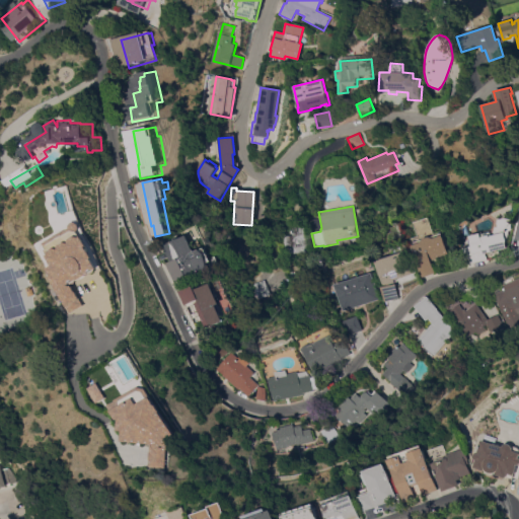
[(450,254),(433,260),(437,273),(423,278),(413,245),(421,243),(414,222),(429,217),(436,237),(444,235),(450,254)]
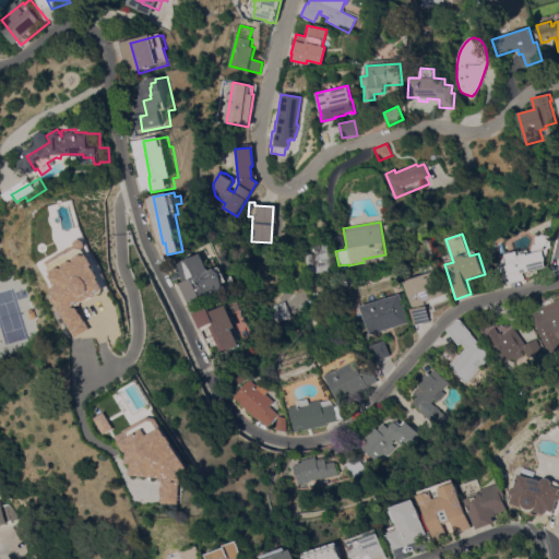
[(527,273),(528,280),(506,285),(501,266),(512,264),(510,253),(522,251),(522,252),(536,249),(537,244),(540,244),(540,236),(556,237),(556,247),(549,257),(550,259),(549,262),(550,268),(527,273)]
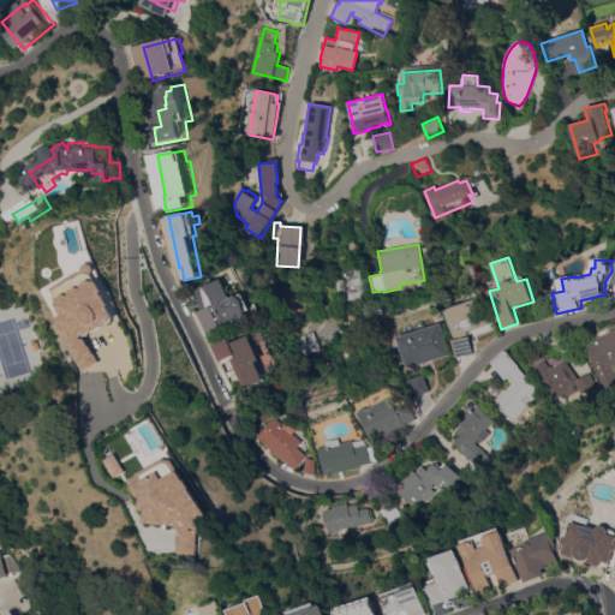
[(359,275),(360,275),(362,290),(360,290),(360,299),(335,300),(334,280),(345,279),(344,268),(359,268),(359,275)]
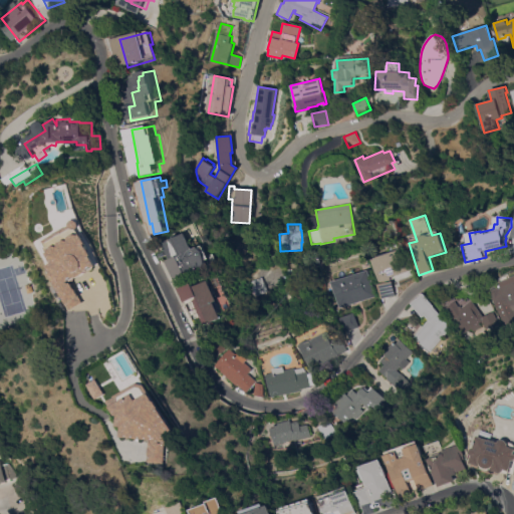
[(193,250),(203,245),(208,258),(204,260),(207,267),(175,280),(167,261),(171,259),(170,255),(164,257),(162,253),(168,251),(164,242),(186,233),(193,250)]
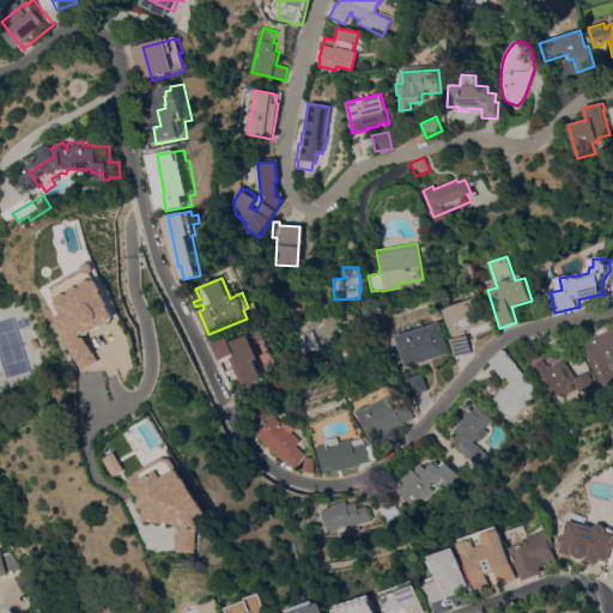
[(93,368),(71,326),(72,325),(67,316),(73,313),(67,302),(68,302),(71,296),(76,292),(82,295),(82,289),(89,285),(92,286),(93,283),(99,279),(104,279),(109,281),(113,287),(111,292),(115,296),(119,302),(119,307),(126,319),(116,325),(115,323),(110,326),(111,328),(102,333),(101,332),(95,335),(95,337),(96,337),(105,354),(104,354),(109,362),(101,366),(99,364),(93,368)]
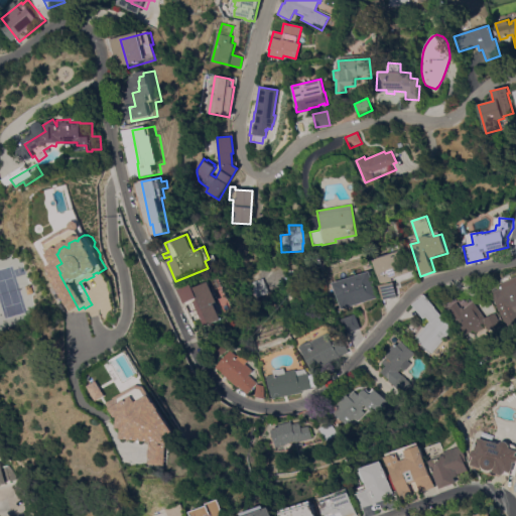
[(374,259),(406,249),(414,275),(395,281),(398,296),(384,299),(380,285),(382,285),(374,259)]
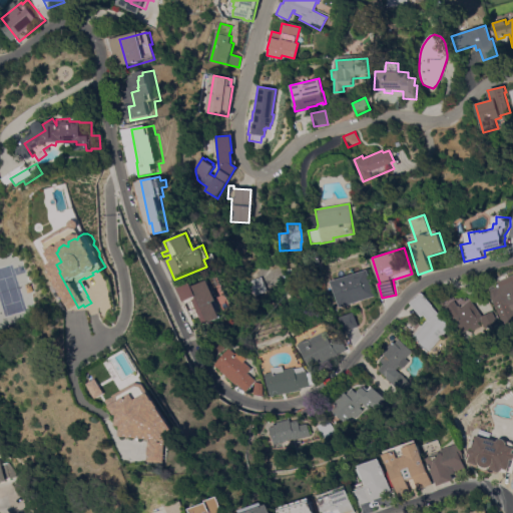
[(457,253),(457,252),(460,251),(462,261),(453,263),(451,255),(457,253)]
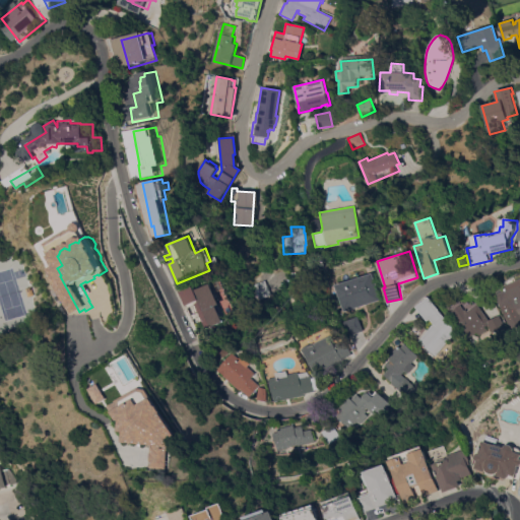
[(373,273),(381,300),(343,312),(335,285),(373,273)]
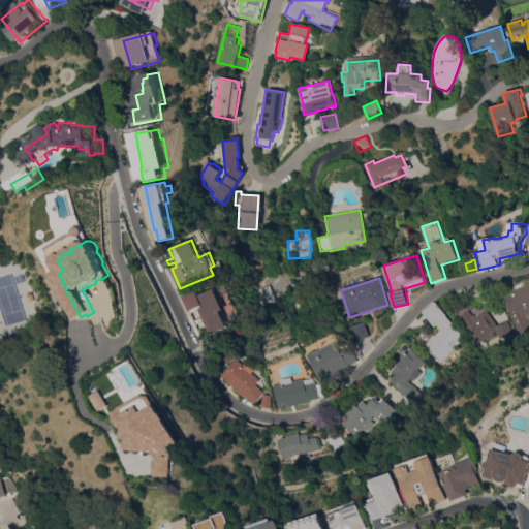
[(528,285),(528,320),(520,324),(512,307),(509,308),(506,301),(520,294),(518,290),(528,285)]
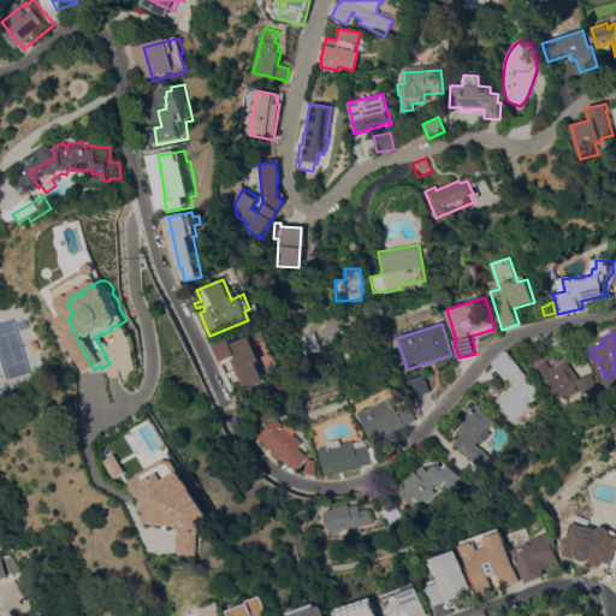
[(317,350),(302,355),(296,339),(311,335),(317,350)]
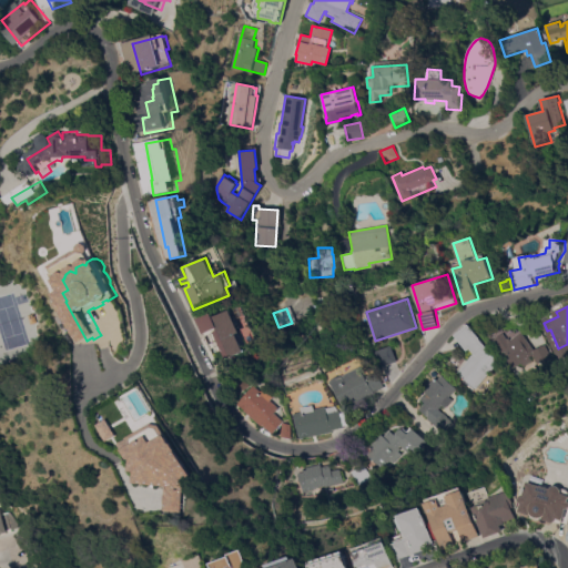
[(225,359),(213,333),(205,336),(203,334),(202,334),(195,318),(211,312),(213,317),(229,310),(239,332),(235,333),(243,353),(225,359)]
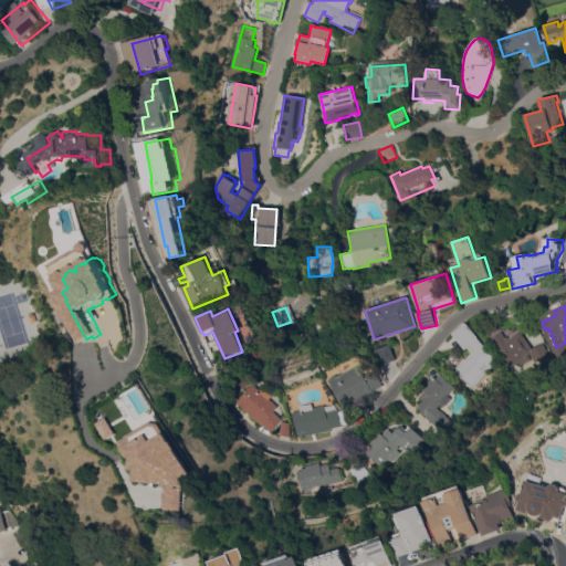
[(44,322),(38,323),(35,314),(41,312),(44,322)]
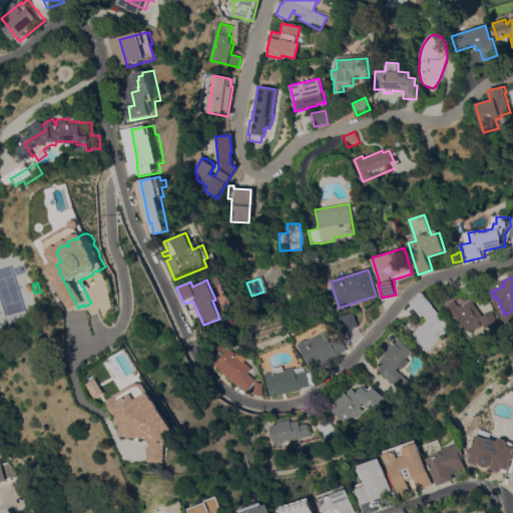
[(431,352),(414,337),(429,320),(426,315),(423,317),(412,303),(425,293),(453,327),(431,352)]
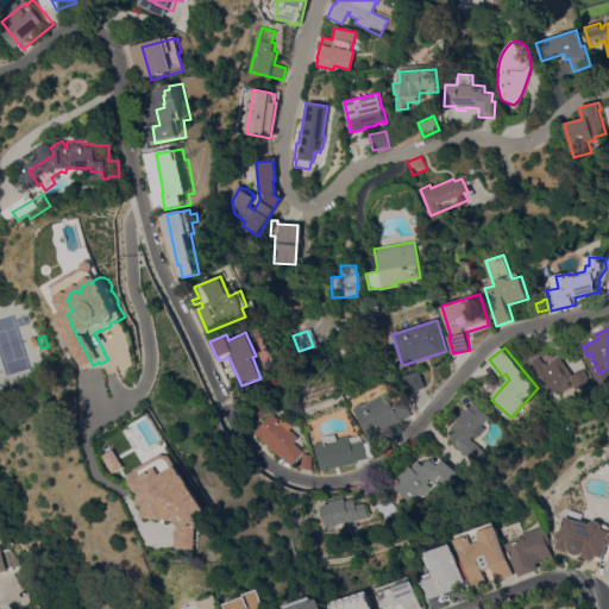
[(533,364),(544,357),(548,364),(551,363),(552,364),(564,356),(576,375),(589,370),(595,384),(581,390),(576,380),(572,383),(575,387),(565,393),(563,389),(554,395),(533,364)]
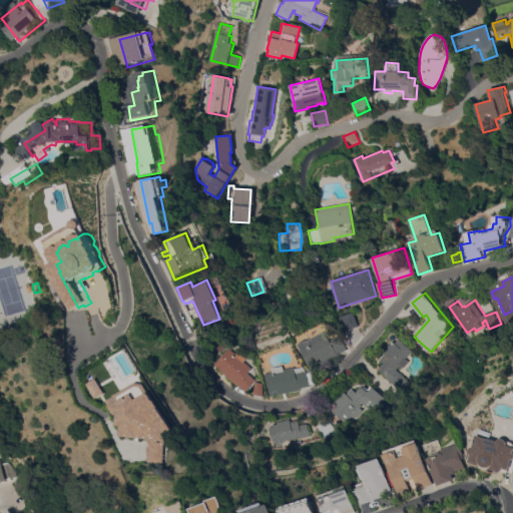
[(358,327),(345,332),(340,317),(353,312),(358,327)]
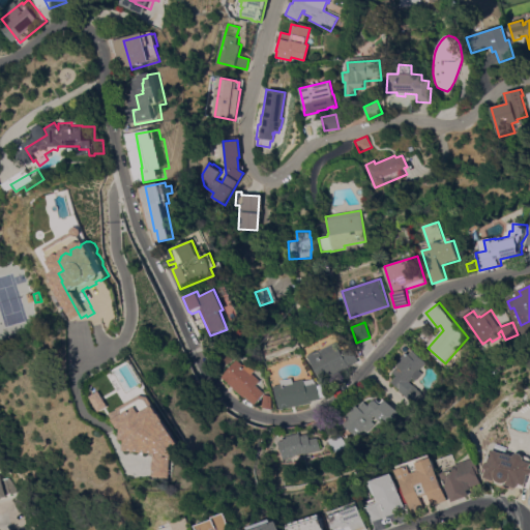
[(322,382),(308,356),(335,342),(341,352),(350,347),(357,361),(349,366),(349,367),(322,382)]
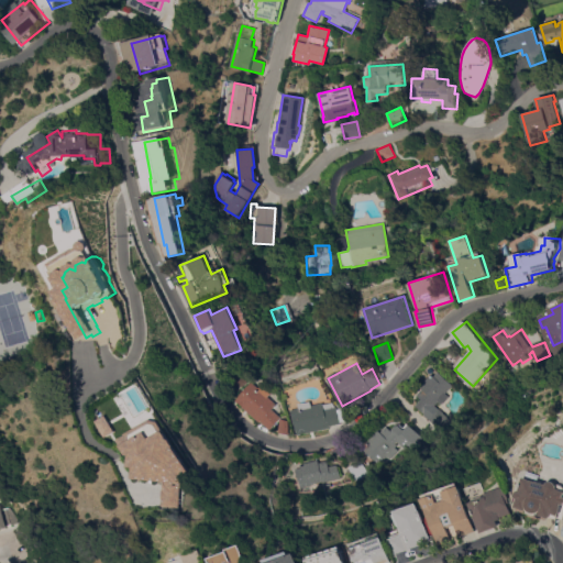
[(438,409),(448,418),(438,430),(421,416),(422,415),(414,406),(420,399),(416,395),(421,389),(419,387),(431,374),(434,376),(439,372),(453,385),(445,394),(449,396),(441,405),(438,401),(433,406),(438,409)]
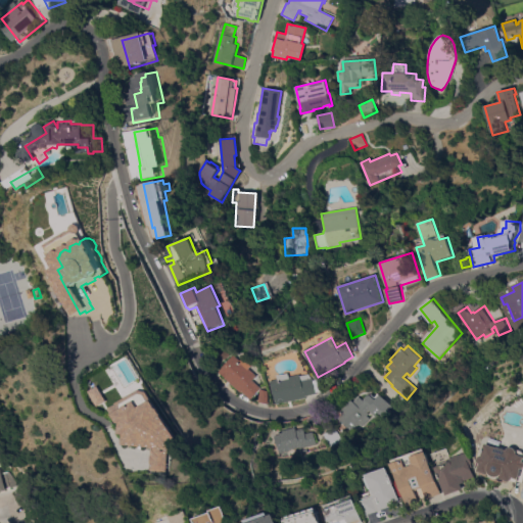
[(218,373),(234,355),(240,361),(243,358),(251,365),(248,369),(255,376),(251,380),(259,387),(248,399),(240,391),(239,393),(218,373)]
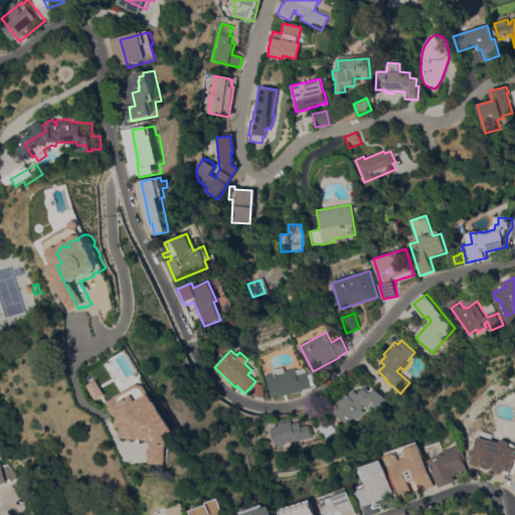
[(307,374),(310,373),(316,384),(309,386),(310,387),(299,390),(299,391),(278,396),(278,395),(274,396),(274,397),(271,398),(265,375),(273,373),(272,369),(284,367),(284,371),(294,369),(295,370),(303,368),(306,373),(307,374)]
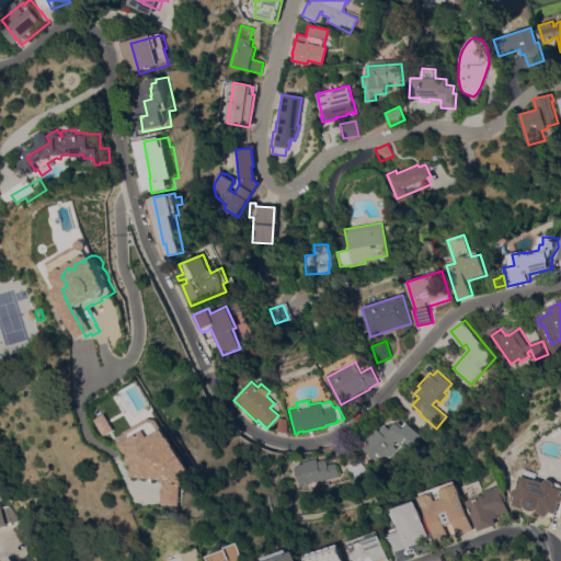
[(275,432),(277,418),(286,419),(285,433),(275,432)]
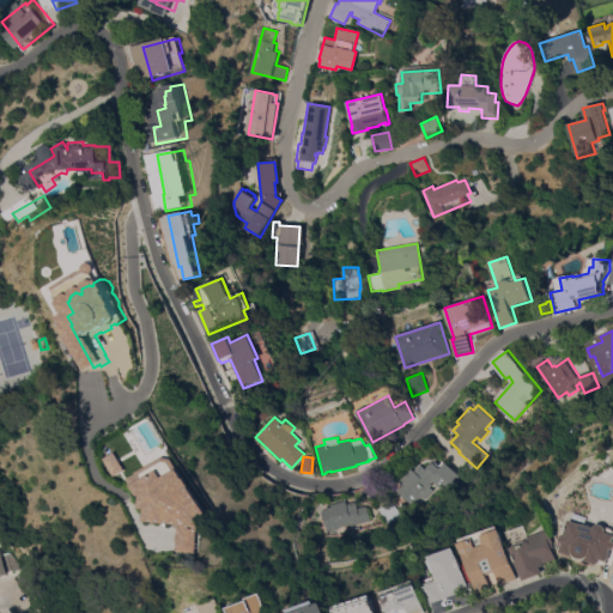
[(412,471),(418,463),(424,468),(430,462),(432,463),(434,462),(437,466),(441,462),(463,483),(451,493),(442,485),(438,489),(431,481),(426,487),(431,490),(423,501),(418,497),(411,507),(394,491),(399,485),(396,484),(410,468),(412,471)]
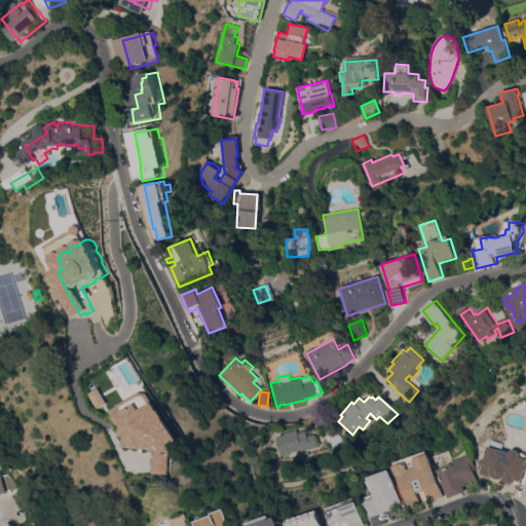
[(176,444),(172,475),(157,473),(157,466),(158,457),(159,458),(160,450),(130,447),(126,440),(129,426),(122,415),(144,403),(148,409),(160,402),(183,441),(176,444)]
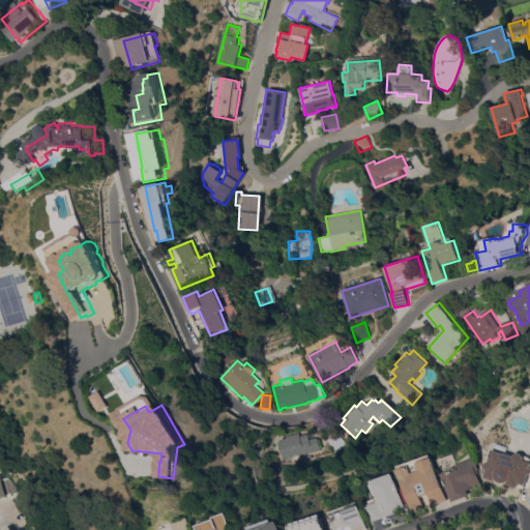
[(283,441),(282,437),(298,433),(299,436),(306,434),(307,440),(316,438),(318,450),(281,459),(276,442),(283,441)]
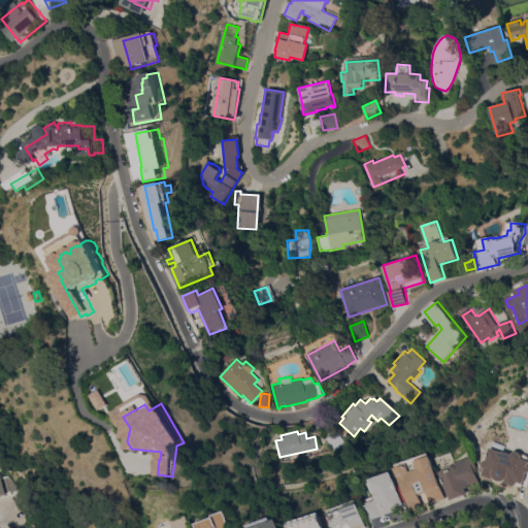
[(516,454),(518,452),(519,452),(521,452),(525,453),(527,454),(527,480),(527,484),(526,484),(525,487),(519,485),(519,486),(516,486),(516,488),(487,479),(487,476),(486,476),(489,468),(487,467),(486,465),(487,461),(489,460),(490,460),(494,448),(516,454)]
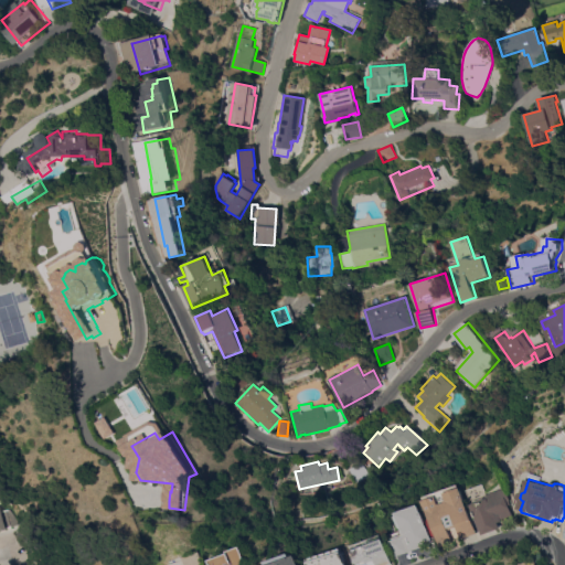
[(461,539),(457,528),(449,530),(454,542),(440,546),(424,501),(425,500),(424,497),(435,493),(437,497),(446,493),(445,489),(459,484),(478,533),(461,539)]
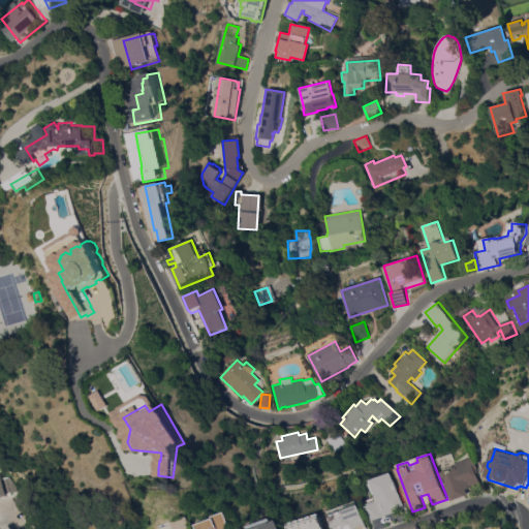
[(476,457),(481,472),(479,473),(483,483),(470,487),(471,488),(468,490),(469,495),(452,500),(443,473),(443,472),(439,459),(455,454),(458,463),(476,457)]
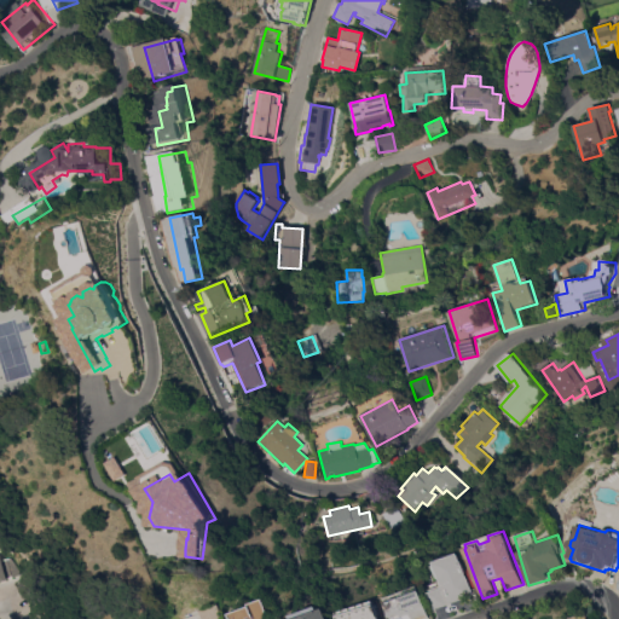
[(475,595),(435,609),(429,594),(431,593),(429,590),(431,590),(428,585),(439,582),(433,566),(437,563),(435,560),(458,553),(458,554),(461,554),(475,595)]
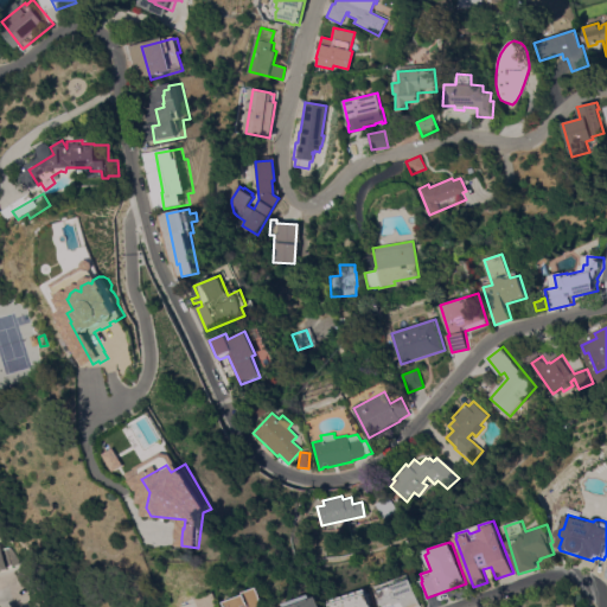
[(0,544),(4,544),(5,549),(12,548),(23,564),(0,570),(0,544)]
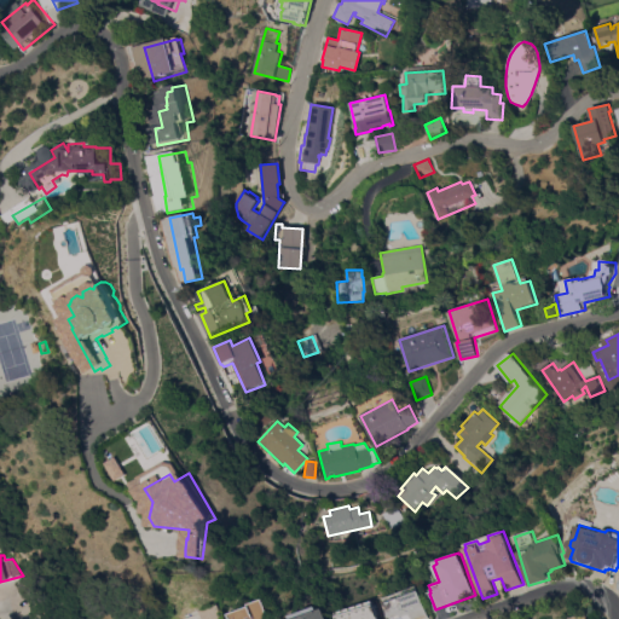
[(427,618),(399,618),(397,618),(391,618),(383,599),(418,586),(420,590),(422,589),(431,614),(429,614),(431,618),(427,618)]
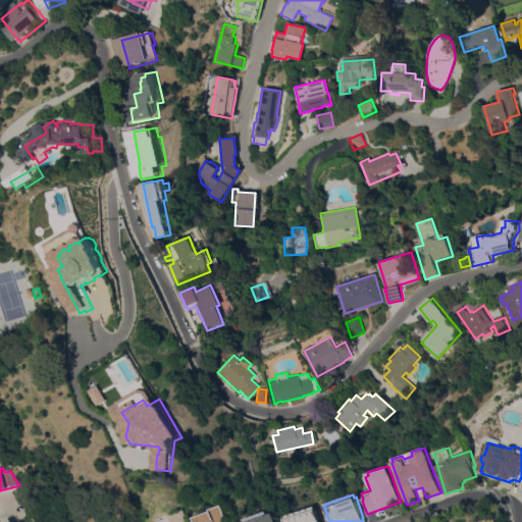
[(218,521),(226,519),(222,507),(195,516),(196,521),(218,521)]
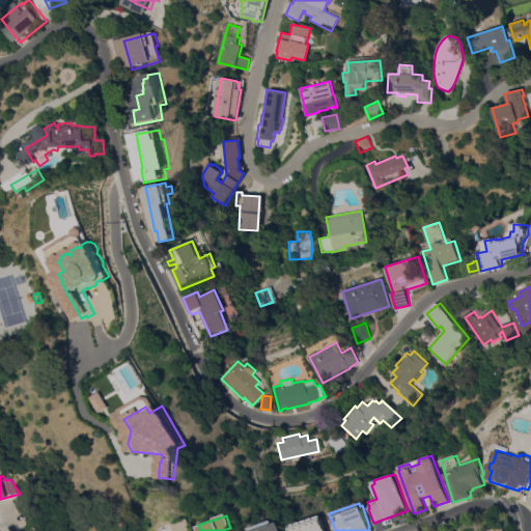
[(281,530),(244,530),(272,520),(273,524),(279,522),(281,530)]
